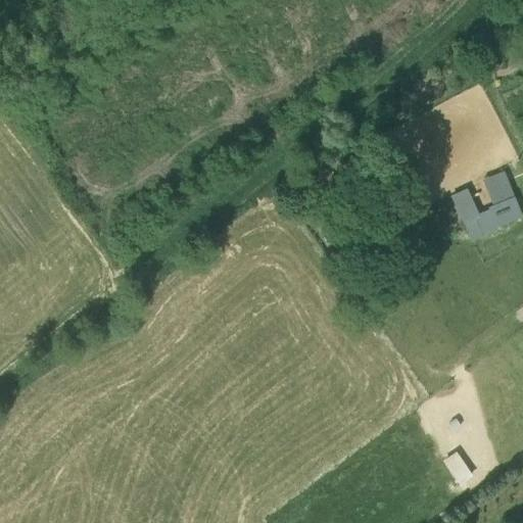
[(483,180),(487,189),(505,182),(502,173),(483,180)]
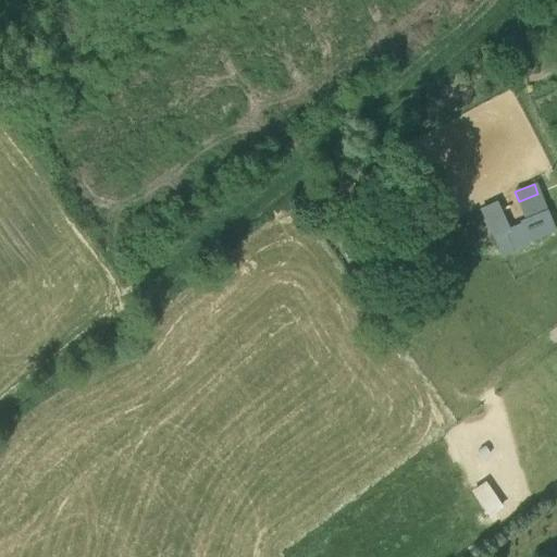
[(519,201),(527,220),(546,212),(537,194),(519,201)]
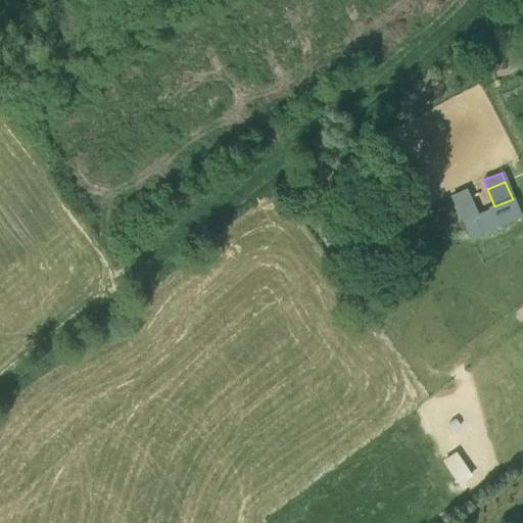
[(490,210),(478,215),(467,190),(453,197),(472,241),(498,230),(497,228),(520,218),(513,199),(494,206),(489,208),(490,210)]
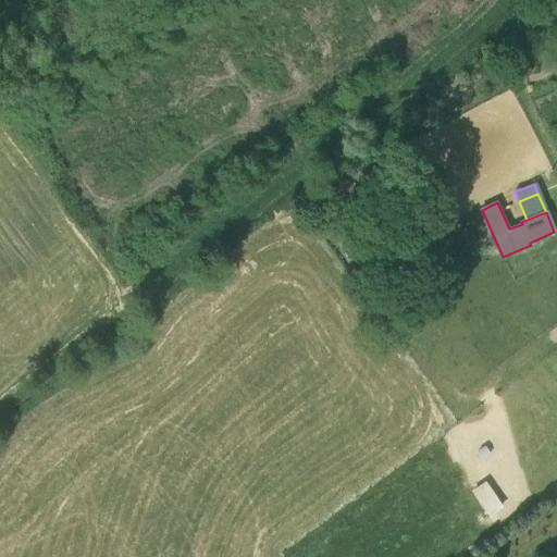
[(504,508),(486,482),(471,492),(489,518),(504,508)]
